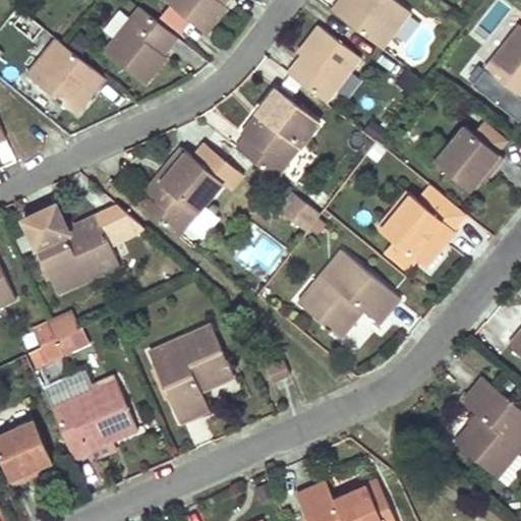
[(229,6),(228,5),(226,4),(229,0),(168,0),(167,2),(171,5),(190,20),(208,35),(229,6)]
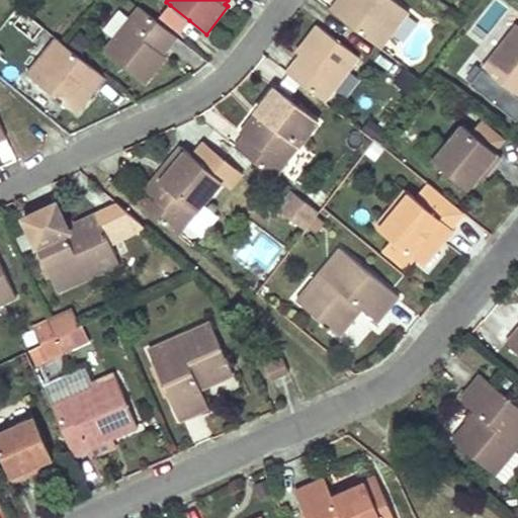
[(393,0),(336,0),(329,9),(379,49),(408,11),(393,0)]
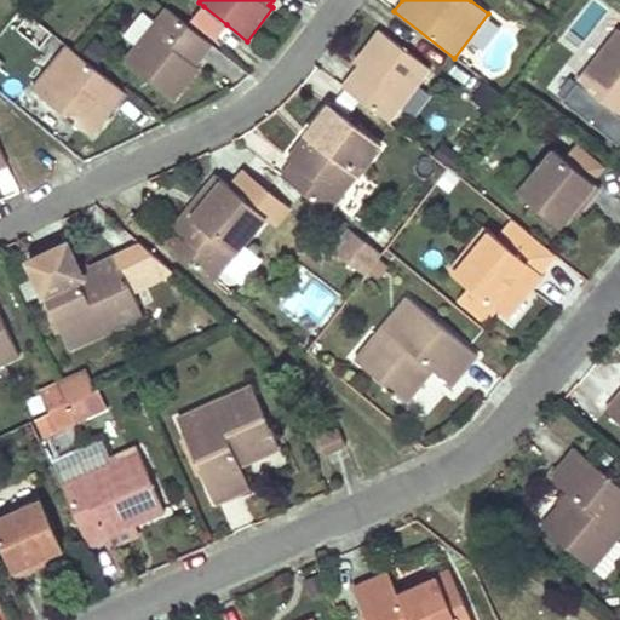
[(227,24),(204,6),(193,19),(216,38),(227,24)]
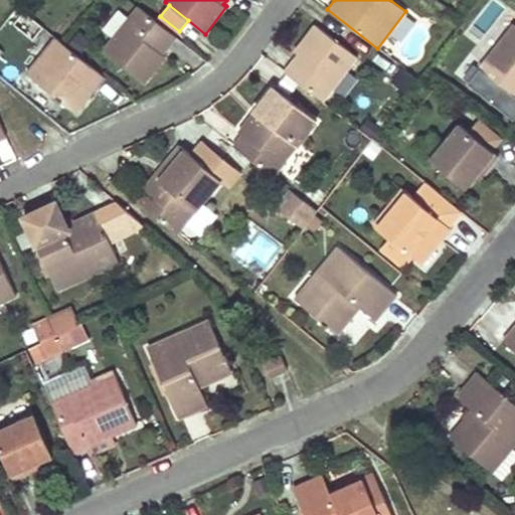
[(176,38),(139,7),(130,19),(120,11),(105,31),(114,39),(106,50),(146,83),(167,56),(163,54),(176,38)]
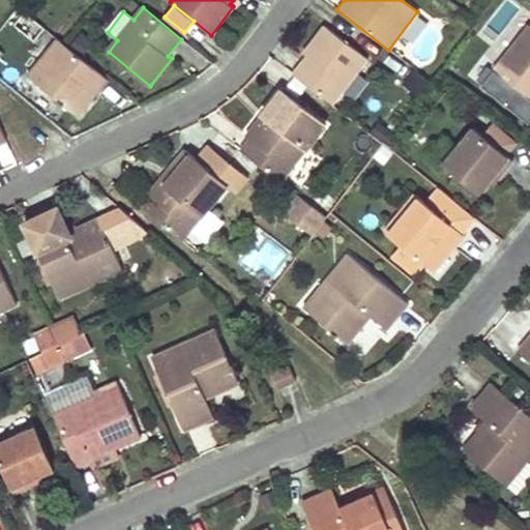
[(493,70),(513,88),(529,100),(529,26),(529,25),(493,70)]
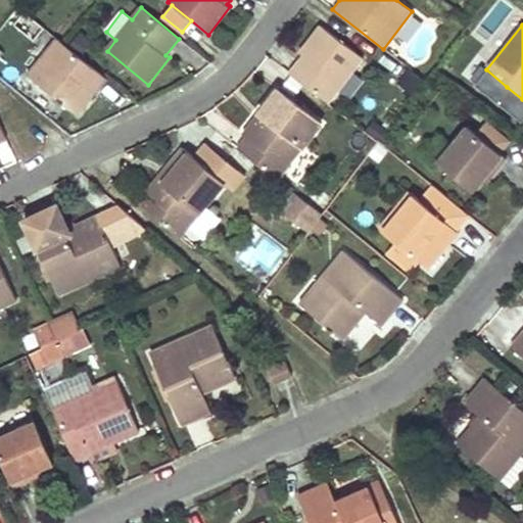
[(298,52),(300,54),(302,56),(288,74),(327,103),(361,58),(319,26),(298,52)]
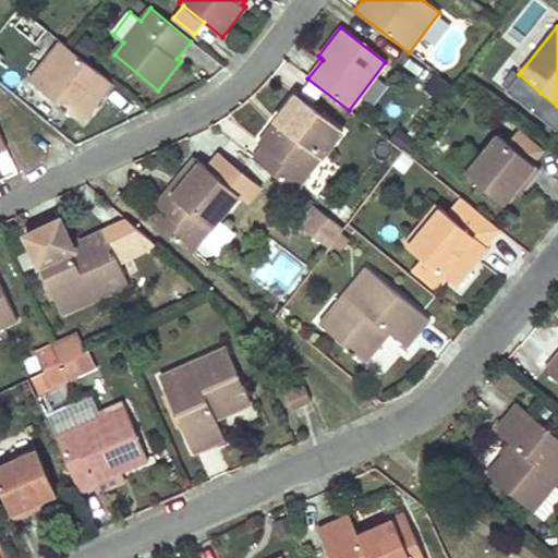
[(81,122),(96,102),(111,83),(70,48),(59,40),(26,79),(81,122)]
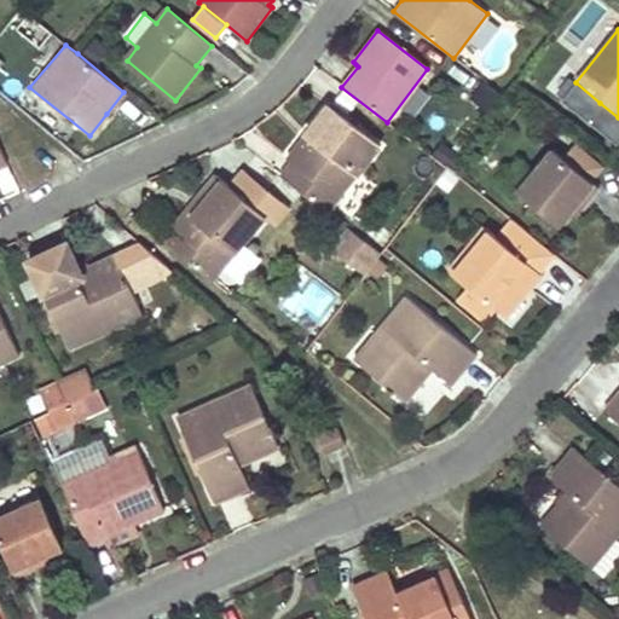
[(285,156),(288,160),(291,162),(279,177),(327,214),(379,146),(325,104),(285,156)]
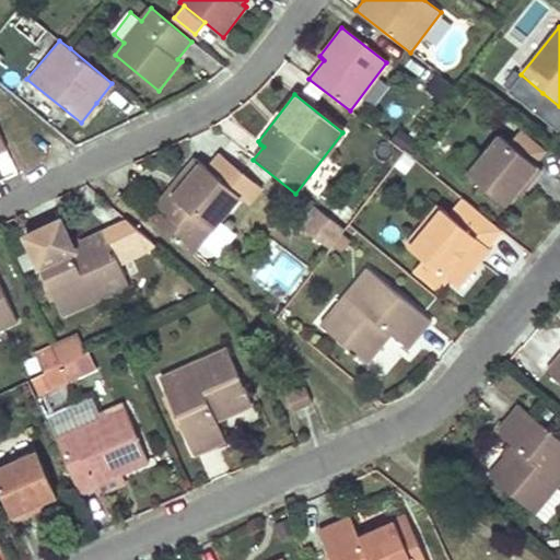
[(508,208),(513,200),(518,194),(523,197),(544,173),(535,165),(546,152),(524,133),(513,147),(501,137),(468,175),(508,208)]
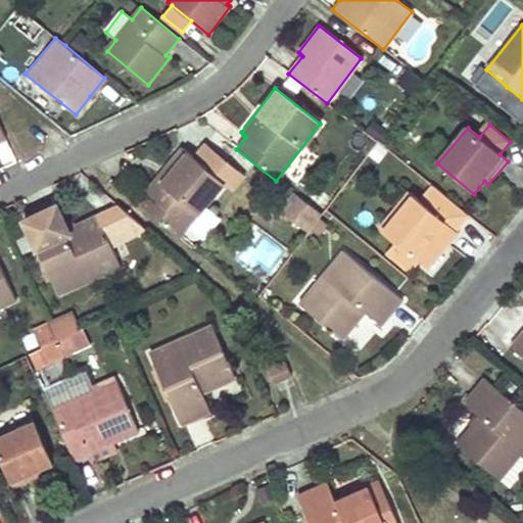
[(146,190),(148,191),(150,193),(140,205),(180,238),(225,181),(181,146),(146,190)]
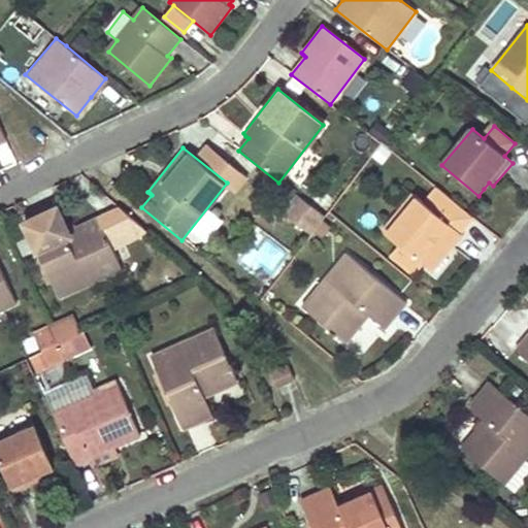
[(436,193),(426,205),(449,225),(459,212),(436,193)]
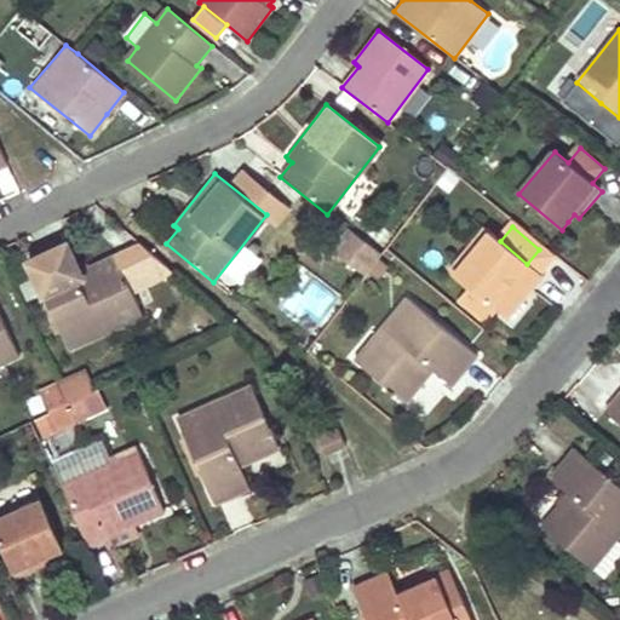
[(507,321),(526,299),(535,290),(544,279),(527,264),(500,241),(486,230),(451,273),(469,288),(495,311),(507,321)]
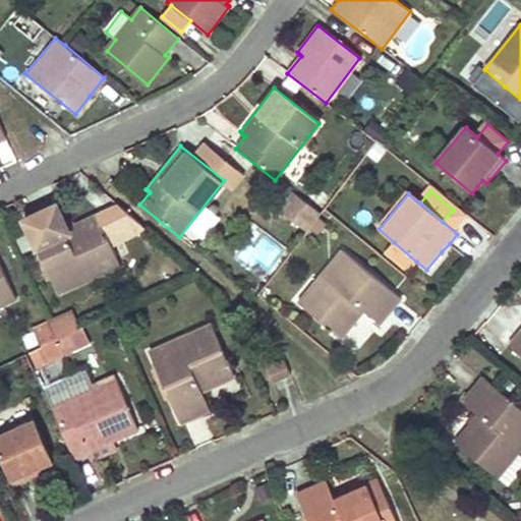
[(321,215),(305,204),(290,222),(305,234),(321,215)]
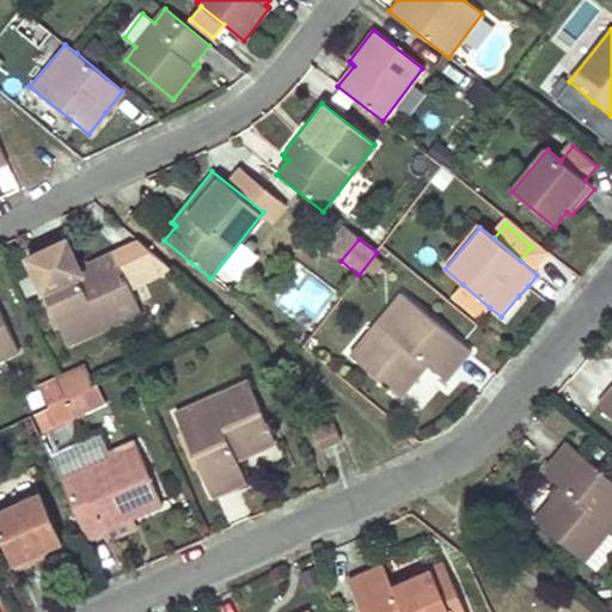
[(142,312),(128,281),(115,251),(75,269),(67,248),(31,264),(68,346),(142,312)]
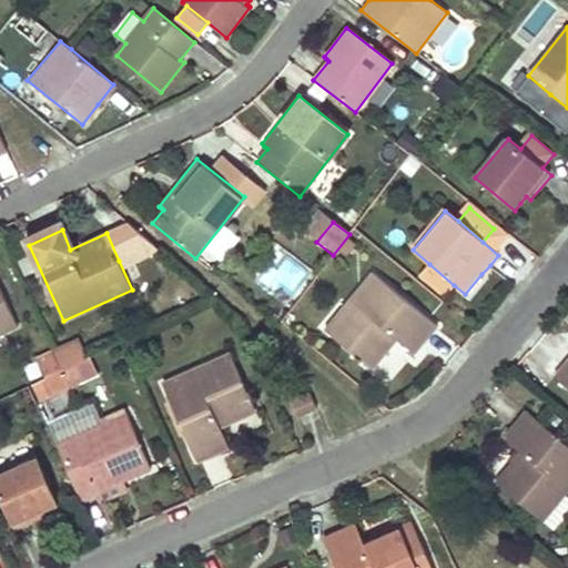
[(445,295),(454,285),(429,264),(419,275),(445,295)]
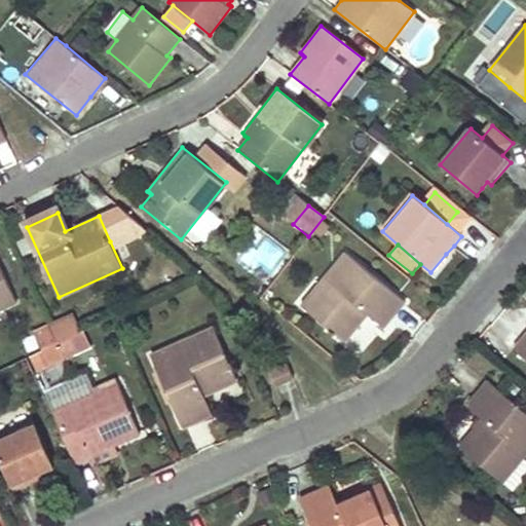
[(344,345),(357,331),(368,316),(383,330),(405,304),(345,254),(301,308),(344,345)]
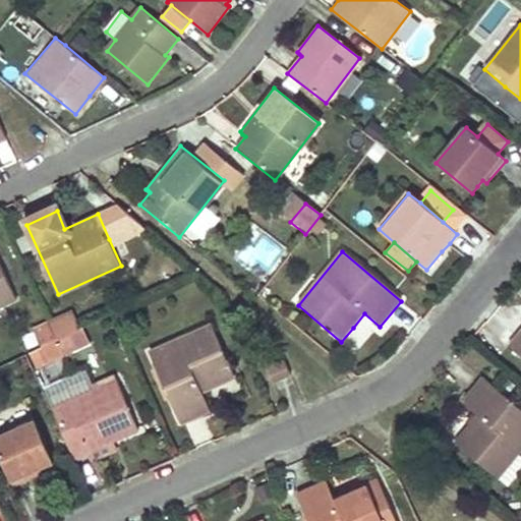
[(0,305),(15,298),(5,275),(0,264),(0,305)]
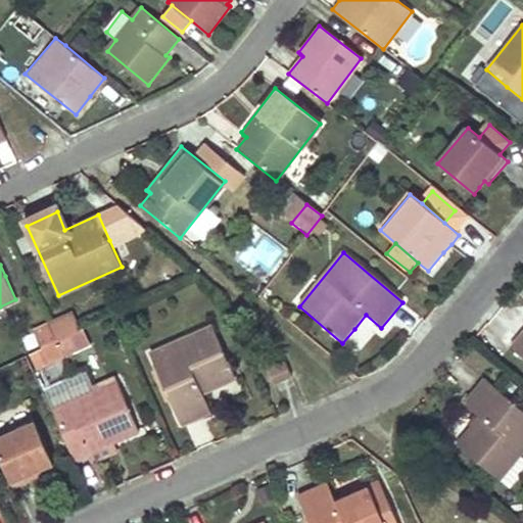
[(56,339),(49,324),(34,331),(42,346),(55,340),(56,339)]
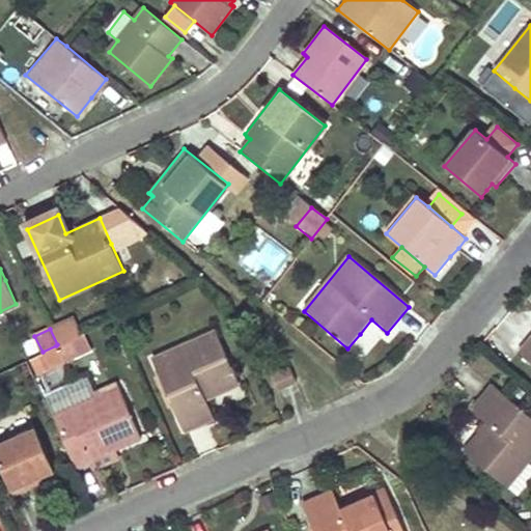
[(185,431),(200,424),(215,418),(206,398),(241,383),(218,331),(152,361),(185,431)]
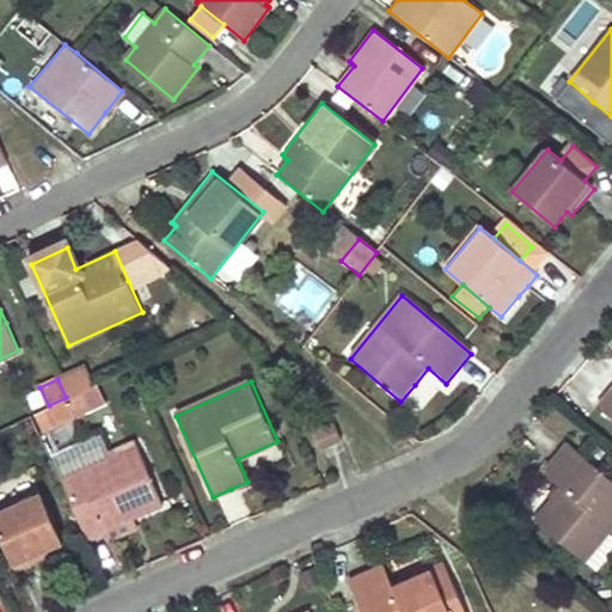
[(611,385),(598,404),(611,416),(611,385)]
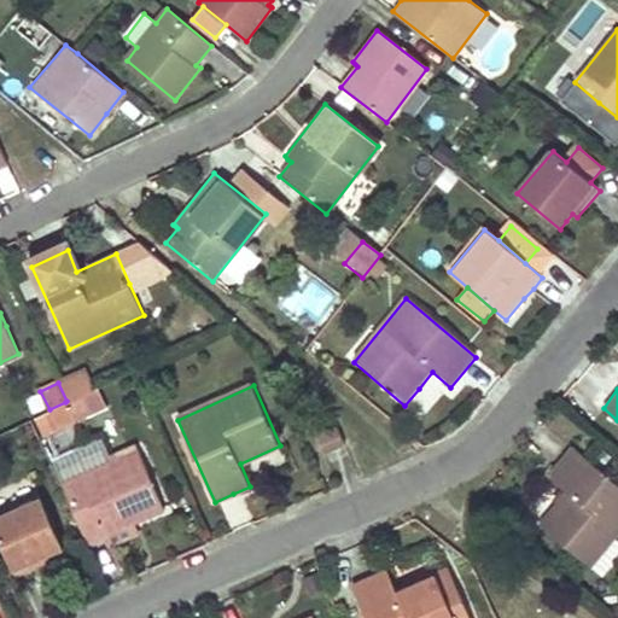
[(74,420),(65,402),(50,409),(58,427),(74,420)]
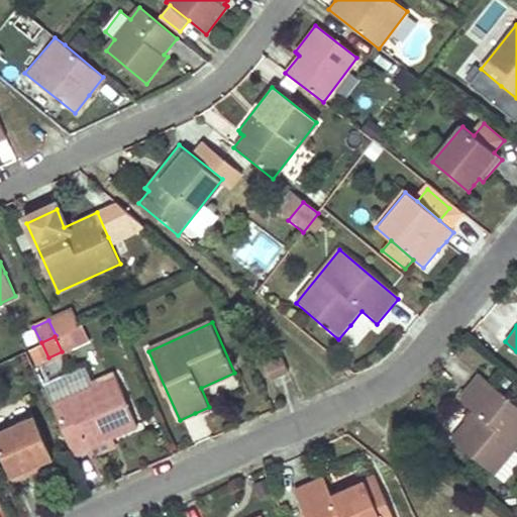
[(288,372),(282,356),(265,364),(272,379),(288,372)]
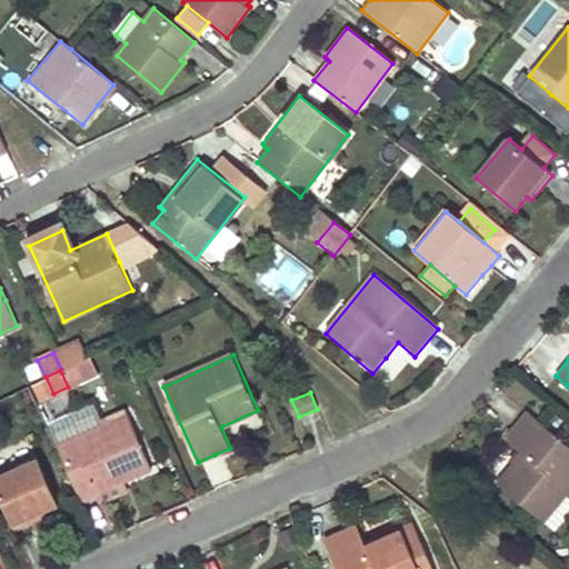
[(498,481),(521,500),(545,520),(557,530),(568,513),(568,497),(566,495),(568,490),(568,443),(528,410),(505,437),(522,451),(498,481)]
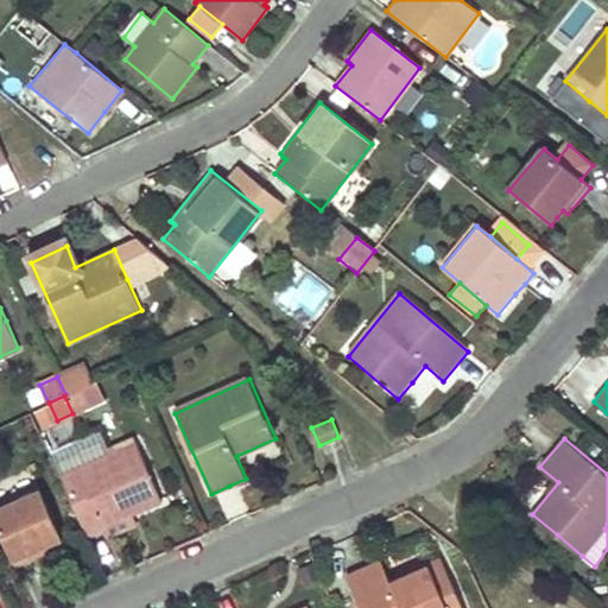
[(83,530),(101,521),(128,510),(131,517),(164,501),(137,442),(59,476),(83,530)]
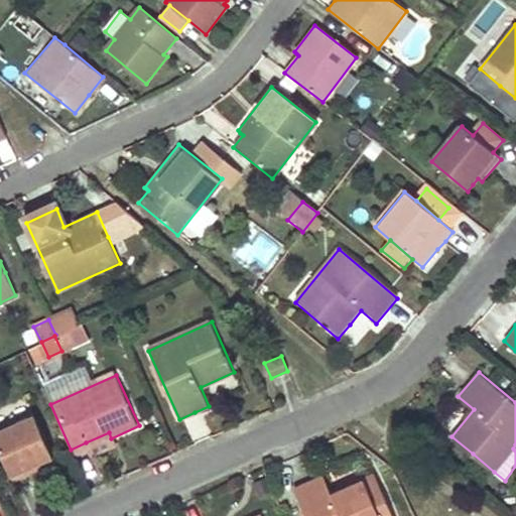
[(0,450),(13,482),(27,476),(40,470),(38,466),(53,459),(35,416),(0,431),(0,450)]
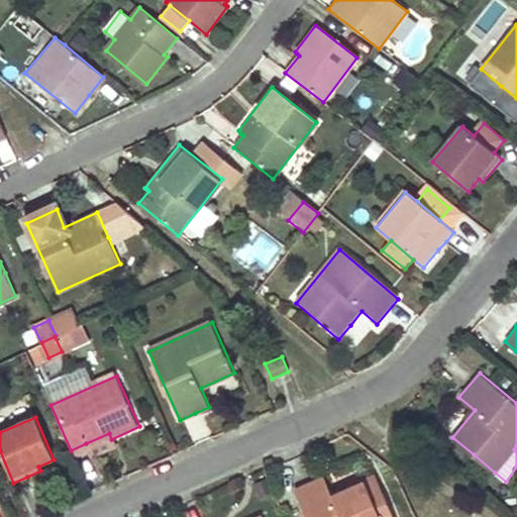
[(111,439),(109,433),(86,443),(91,457),(115,447),(111,439)]
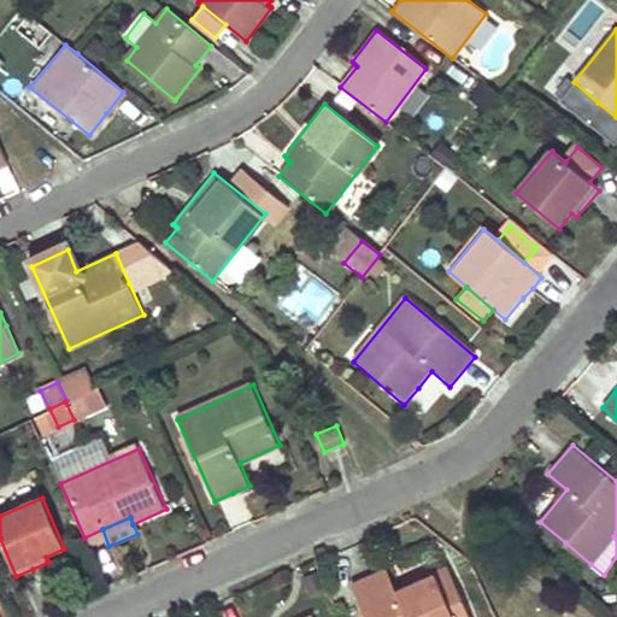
[(438,581),(450,576),(446,566),(434,573),(438,581)]
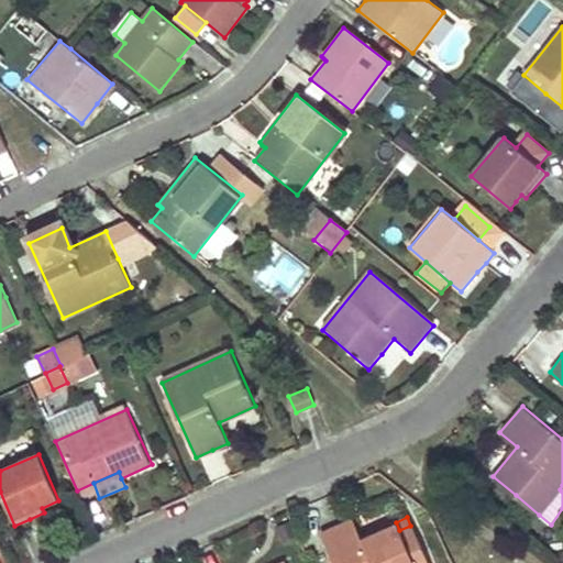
[(351,518),(319,531),(332,562),(419,562),(426,561),(410,526),(399,530),(396,522),(361,537),(351,518)]
